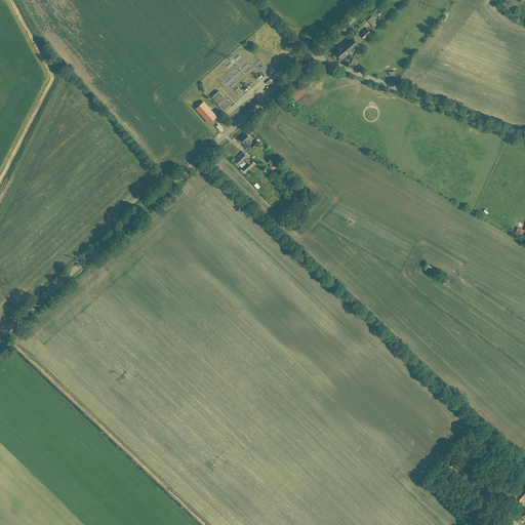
[(380,24),(372,15),(368,19),(375,28),(380,24)]
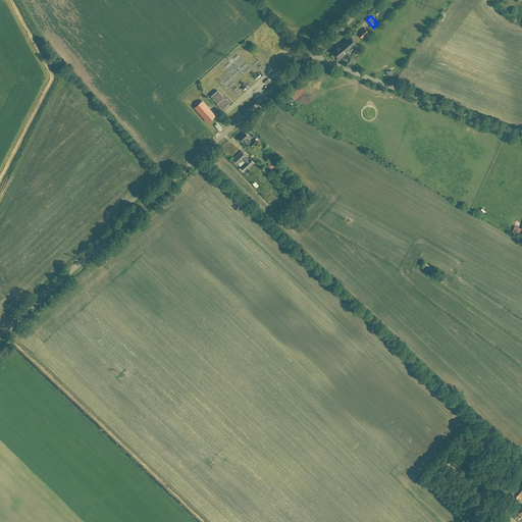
[(370,33),(365,27),(358,33),(363,39),(370,33)]
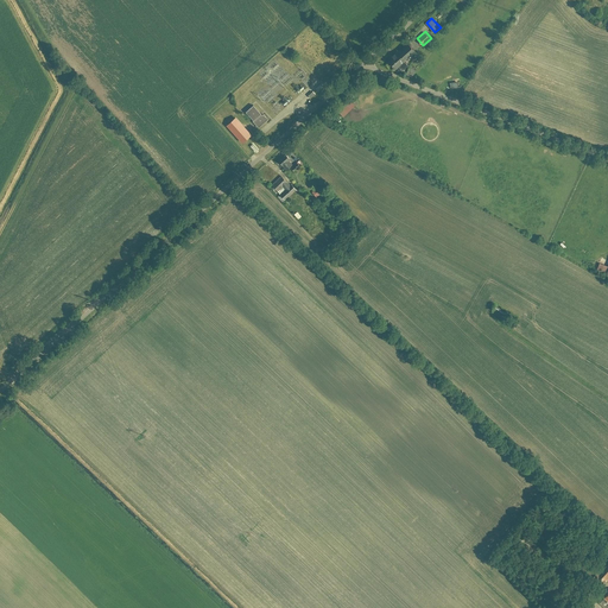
[(403,70),(409,64),(405,61),(416,50),(407,40),(387,58),(397,69),(399,67),(403,70)]
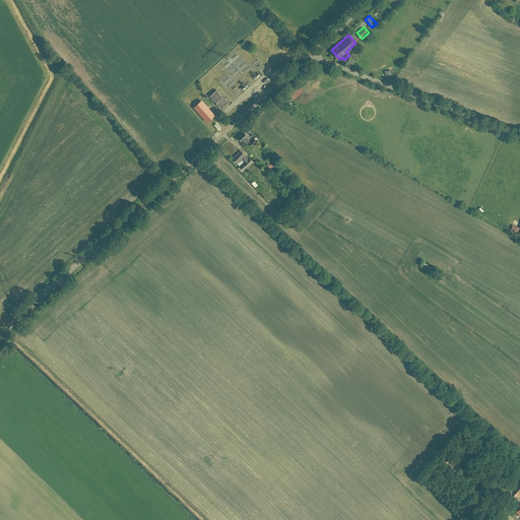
[(353,65),(355,58),(349,56),(347,63),(353,65)]
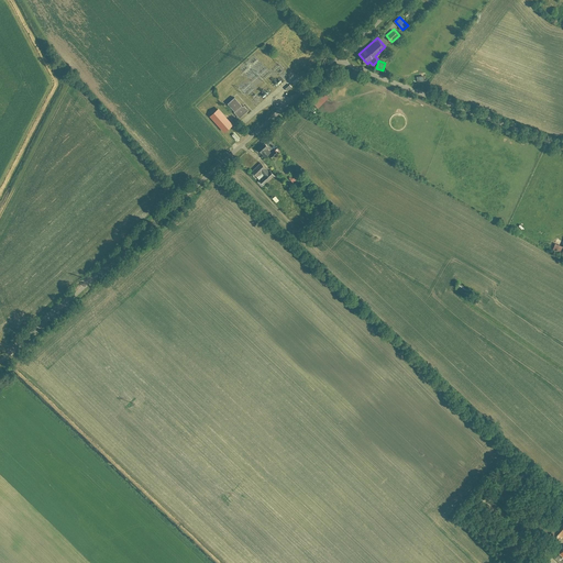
[(318,109),(329,98),(323,91),(312,102),(318,109)]
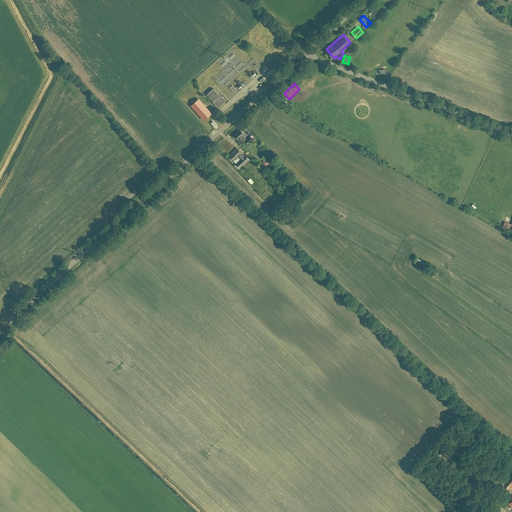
[(218,106),(225,99),(214,87),(206,94),(218,106)]
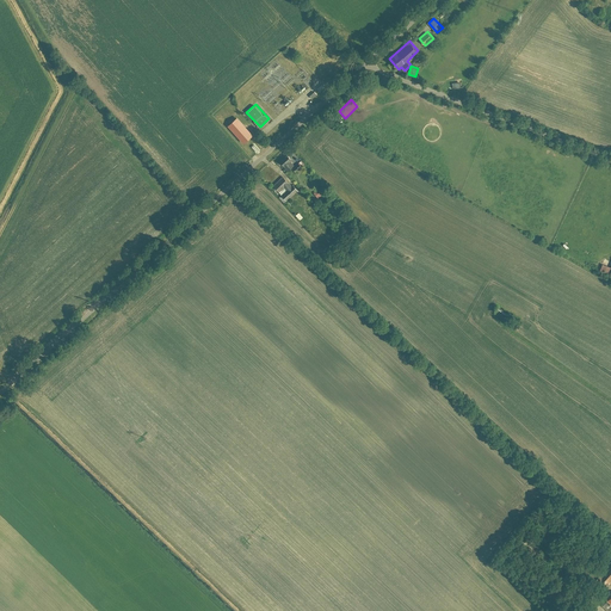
[(253,135),(236,116),(227,125),(244,143),(253,135)]
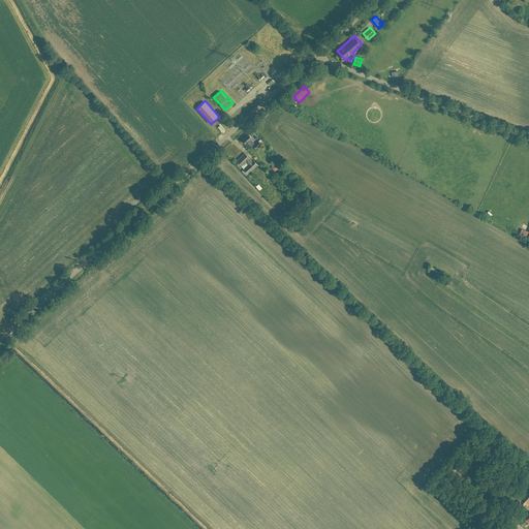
[(253,138),(247,132),(241,138),(249,148),(254,142),(252,139),(253,138)]
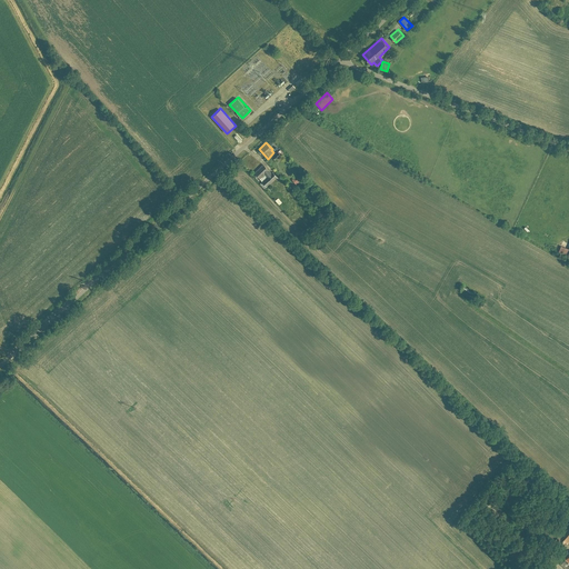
[(270,171),(262,162),(253,172),(267,187),(278,177),(271,170),(270,171)]
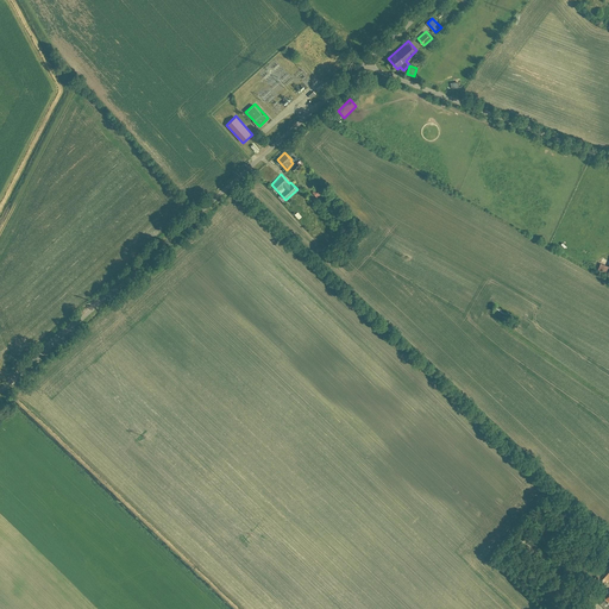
[(608,267),(608,265),(601,262),(597,270),(607,275),(607,272),(608,267)]
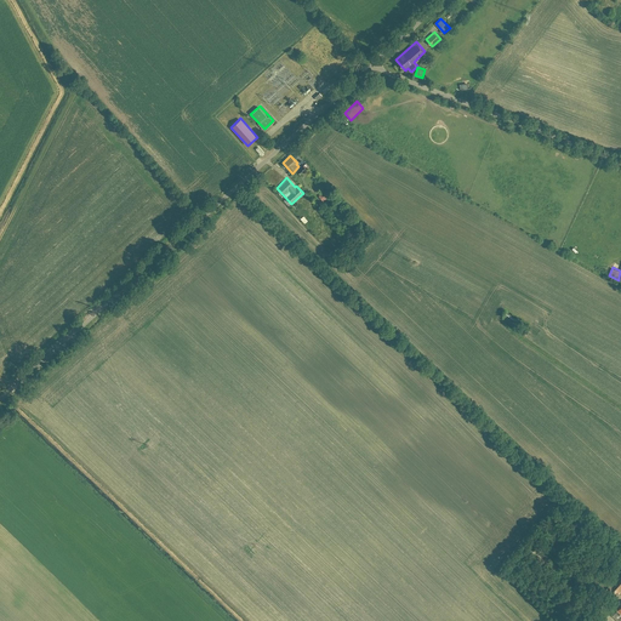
[(517,319),(507,312),(501,319),(511,328),(517,319)]
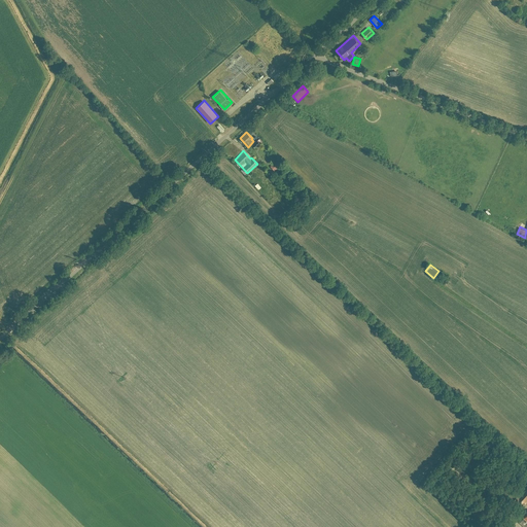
[(526,502),(526,487),(519,497),(518,495),(511,503),(519,511),(524,503),(526,504),(526,502)]
